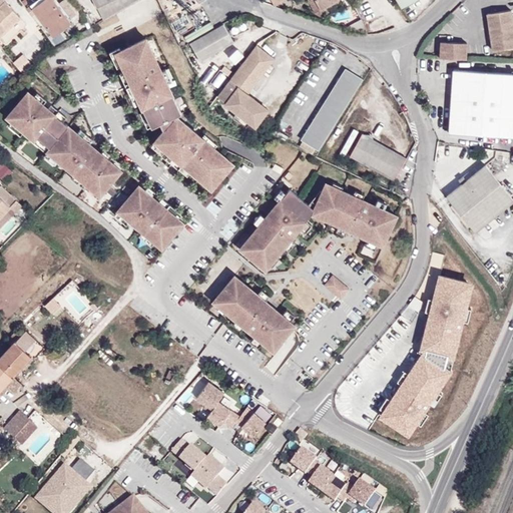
[(3,0),(0,0),(0,35),(20,17),(3,0)]
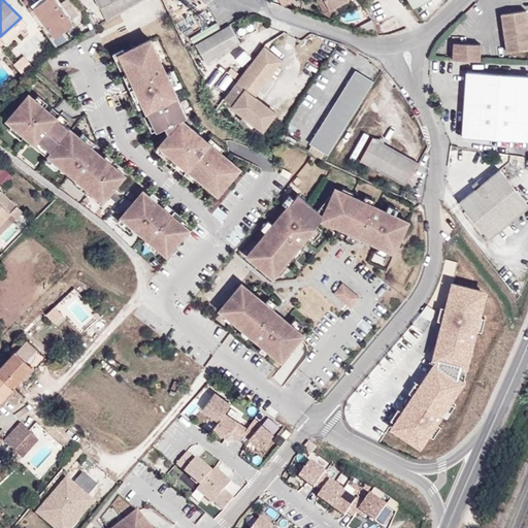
[(32,5),(34,8),(56,37),(73,24),(55,0),(44,0),(40,3),(38,1),(32,5)]
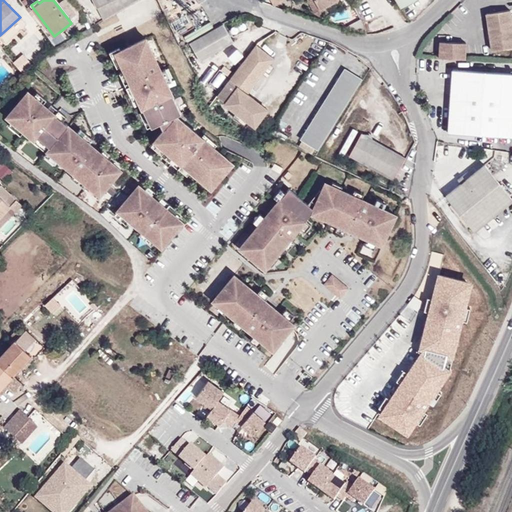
[(93,0),(103,19),(114,13),(135,0),(93,0)]
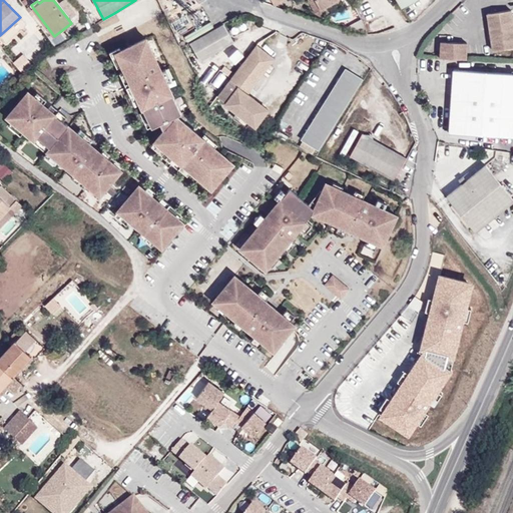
[(308,0),(316,14),(321,16),(327,13),(324,9),(322,10),(316,0),(308,0)]
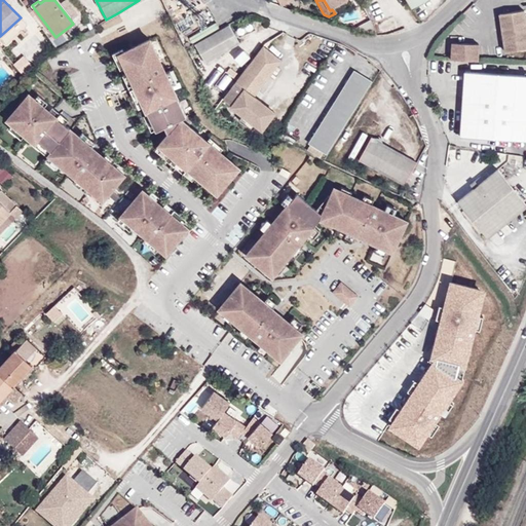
[(324,0),(330,10),(332,9),(348,0),(324,0)]
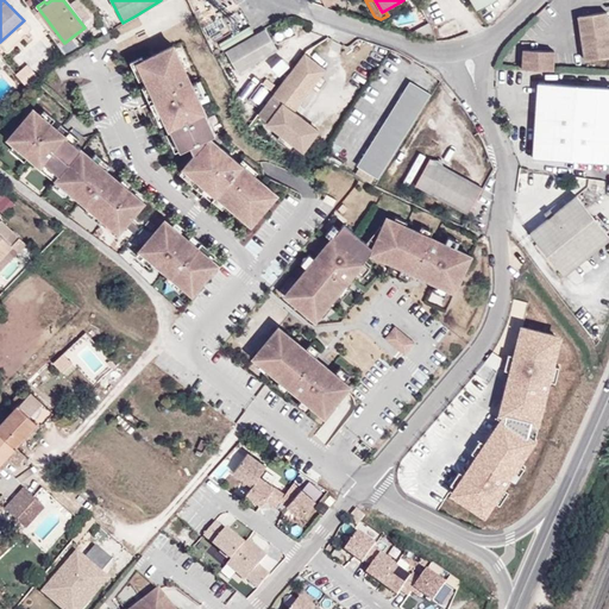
[(470,0),(477,11),(494,0),(470,0)]
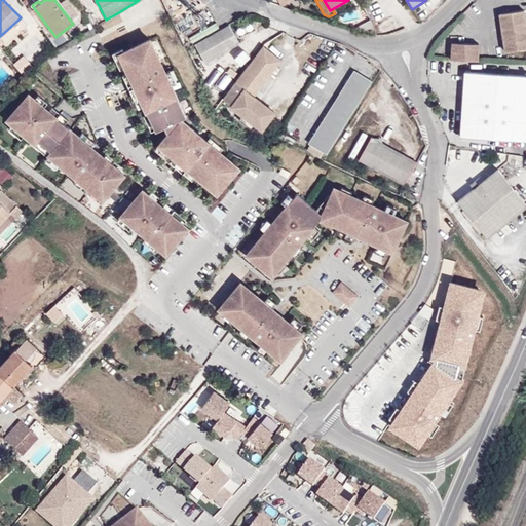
[(525,17),(525,11),(500,15),(506,52),(525,49),(525,17)]
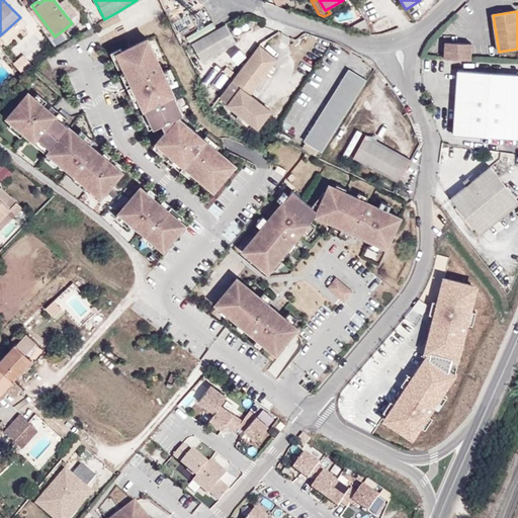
[(20,17),(0,35),(0,49),(1,49),(27,24),(20,17)]
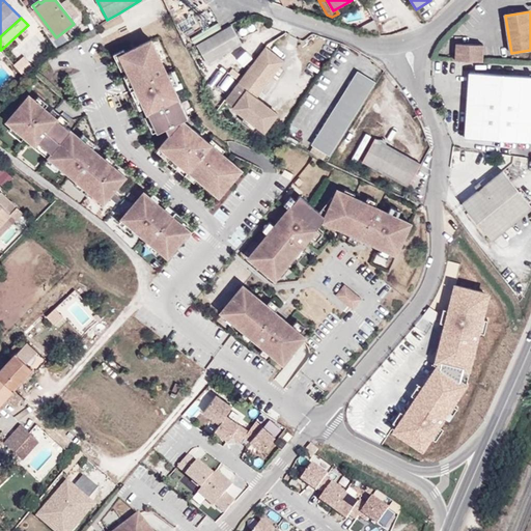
[(230,24),(196,45),(207,63),(242,44),(230,24)]
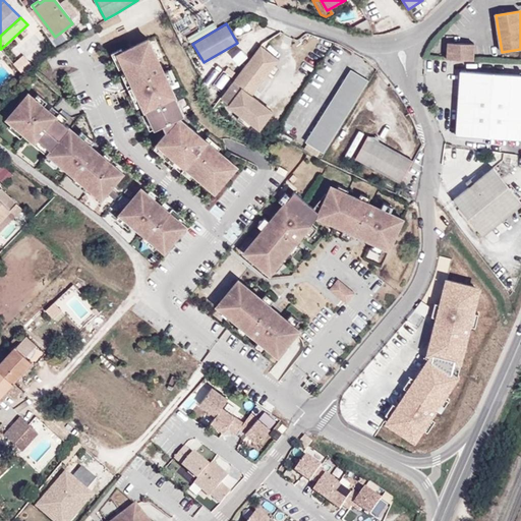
[(149,39),(115,55),(152,127),(179,119),(149,39)]
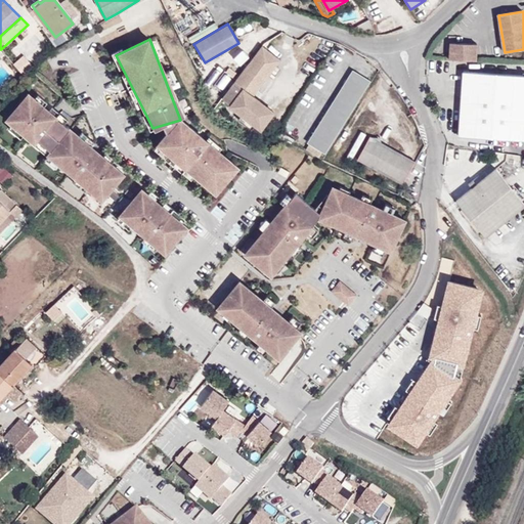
[(477,44),(449,43),(449,59),(476,60),(477,44)]
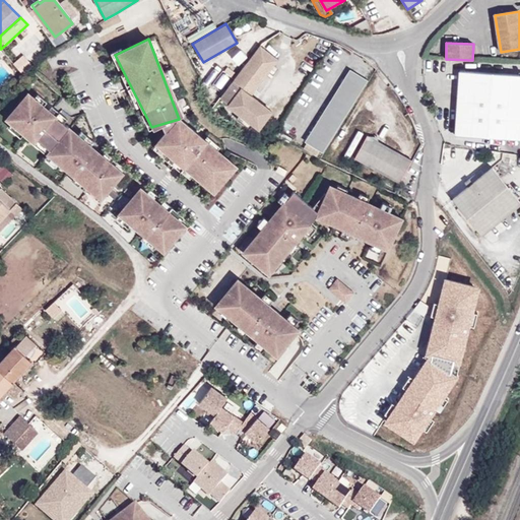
[(260,46),(220,98),(230,105),(229,106),(240,114),(253,124),(259,129),(272,112),(251,95),(278,60),(260,46)]
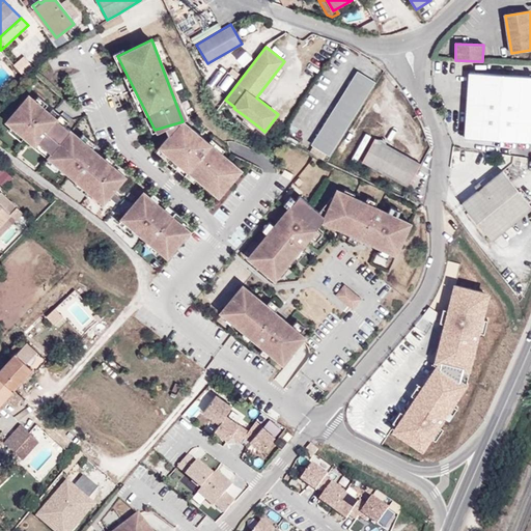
[(375,82),(358,71),(312,144),(329,155),(375,82)]
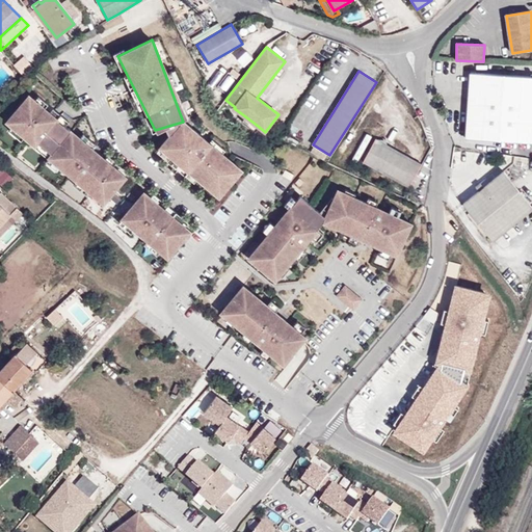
[(531,77),(470,73),(466,138),(531,142),(531,77)]
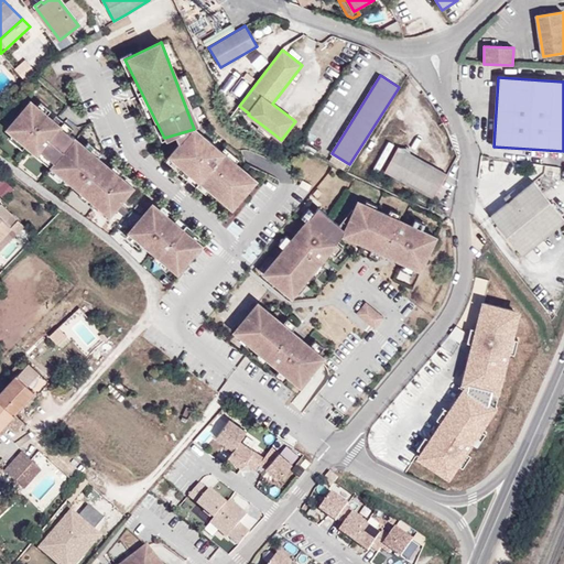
[(133,184),(33,100),(8,130),(110,212),(133,184)]
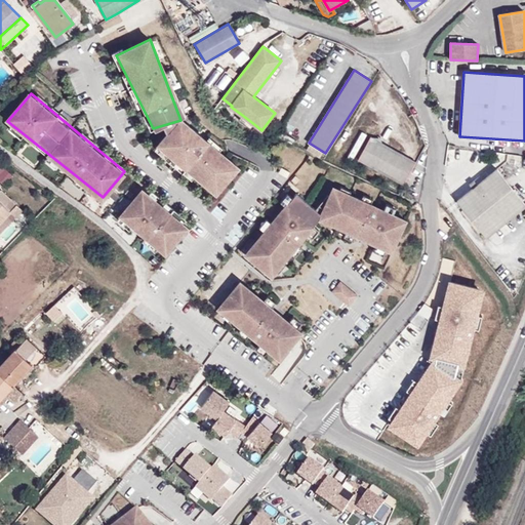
[(252,130),(255,125),(242,115),(239,119),(252,130)]
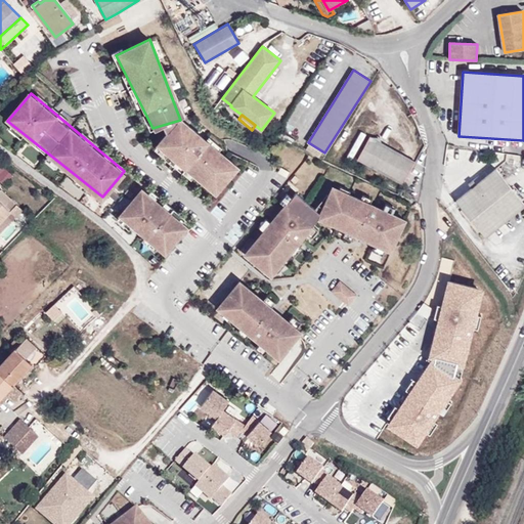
[(239,169),(180,120),(157,142),(216,194),(239,169)]
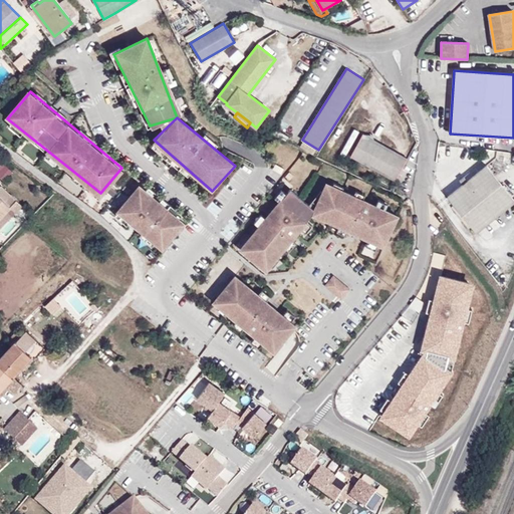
[(350,156),(395,180),(407,158),(374,141),(363,135),(362,134),(350,156)]
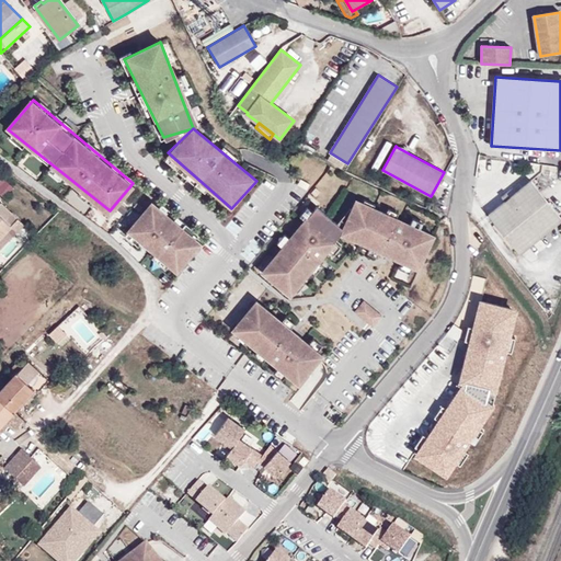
[(560,216),(533,180),(489,215),(519,252),(560,218),(560,216)]
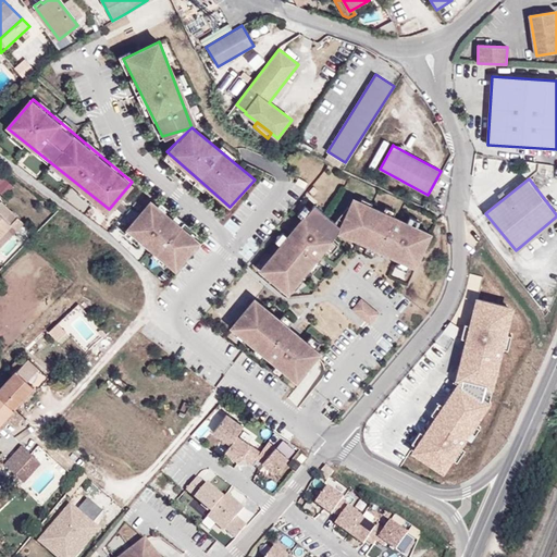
[(7,182),(3,185),(11,190),(14,188),(7,182)]
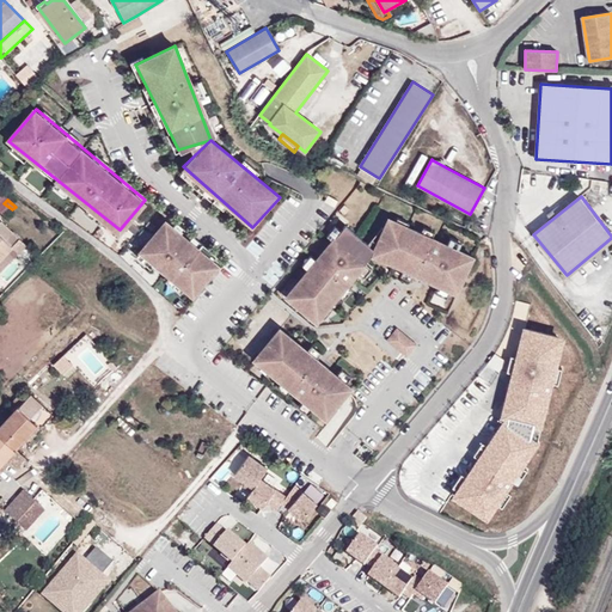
[(472,259),(390,218),(374,257),(459,297),(472,259)]
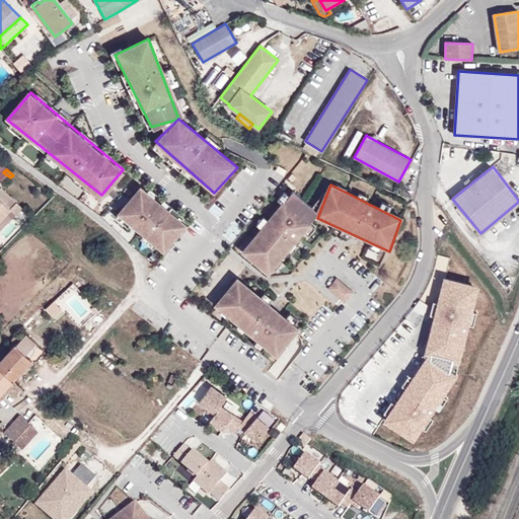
[(0,187),(0,219),(8,210),(16,202),(1,187),(0,187)]
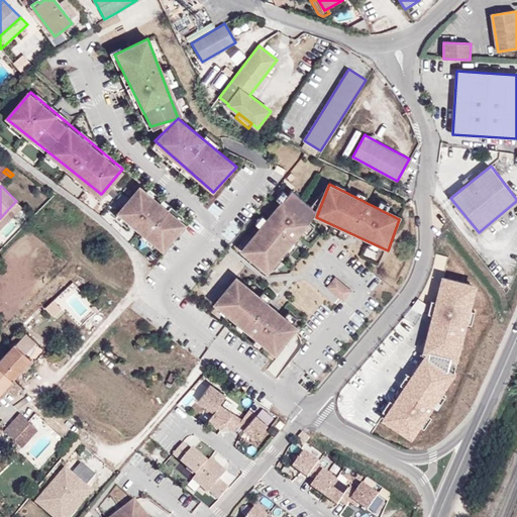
[(185,224),(139,187),(119,213),(164,251),(185,224)]
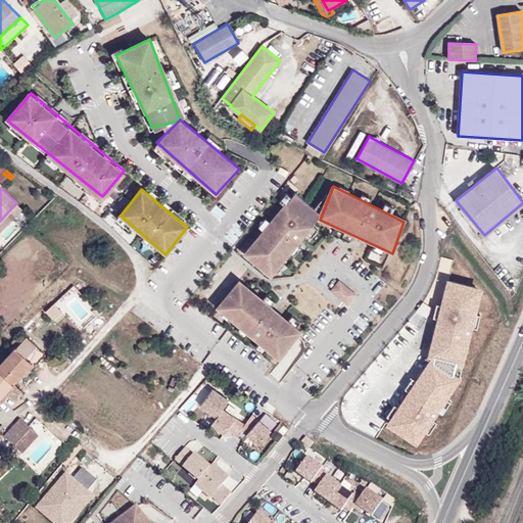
[(315,223),(292,193),(243,253),(272,278),(315,223)]
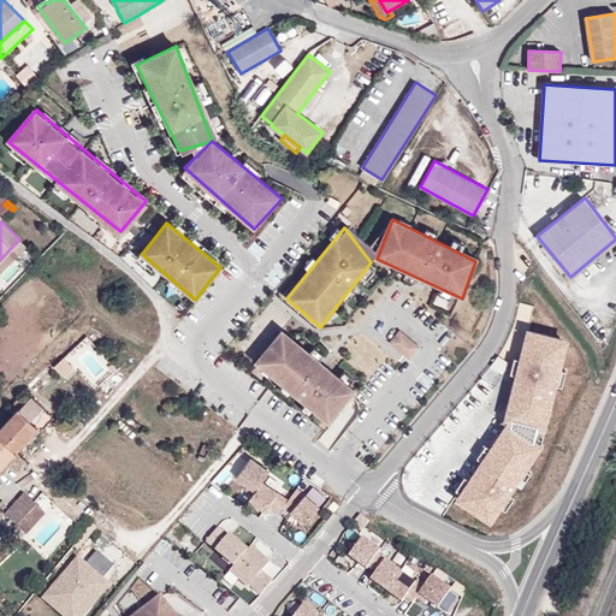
[(0,272),(27,247),(19,240),(10,249),(0,260),(0,272)]
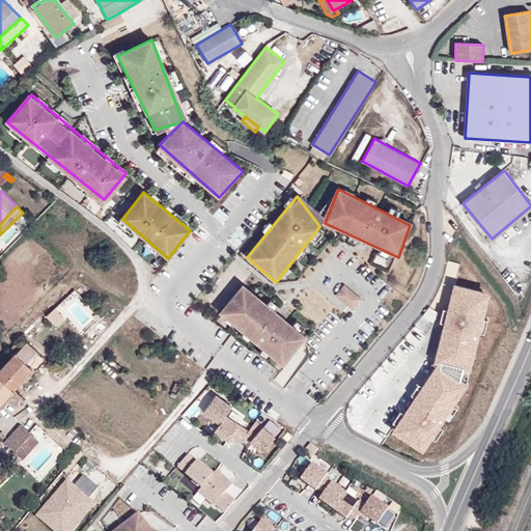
[(337,294),(356,307),(364,297),(345,283),(337,294)]
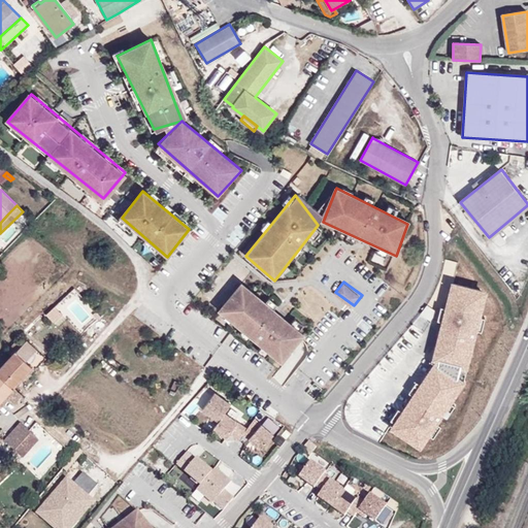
[(446,417),(448,418),(456,405),(454,404),(468,385),(463,382),(466,369),(476,330),(481,331),(484,318),(480,317),(487,290),(451,282),(444,307),(441,306),(437,321),(441,321),(431,361),(436,362),(421,384),(417,382),(409,392),(413,395),(401,410),(398,408),(390,420),(393,422),(389,428),(421,450),(431,436),(434,437),(441,427),(439,425),(446,417)]
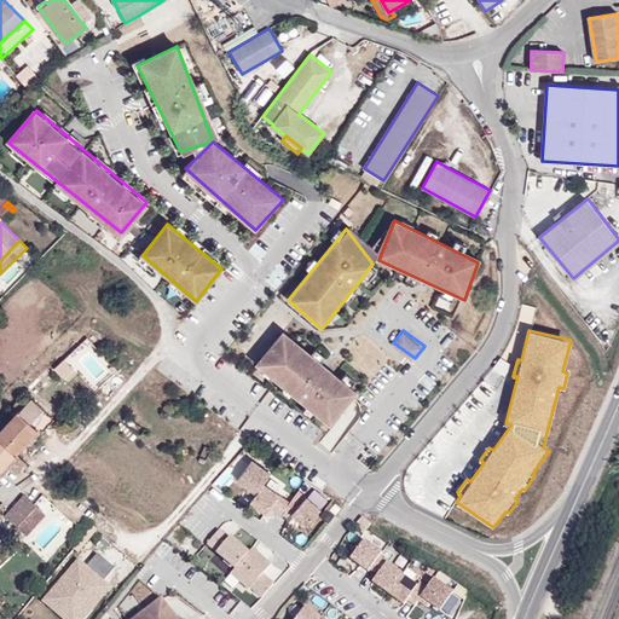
[(357,394),(283,333),(256,366),(330,427),(357,394)]
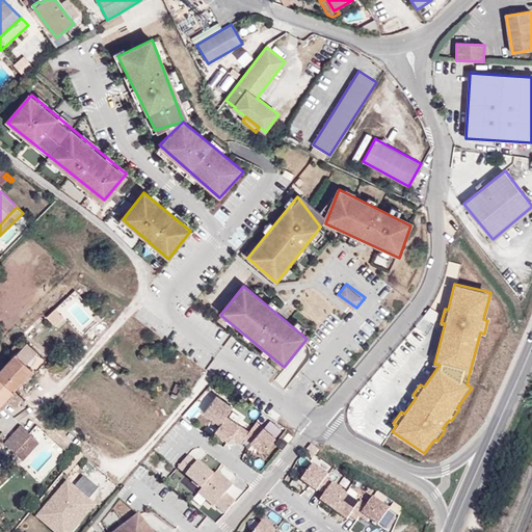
[(46,361),(27,341),(21,348),(40,367),(46,361)]
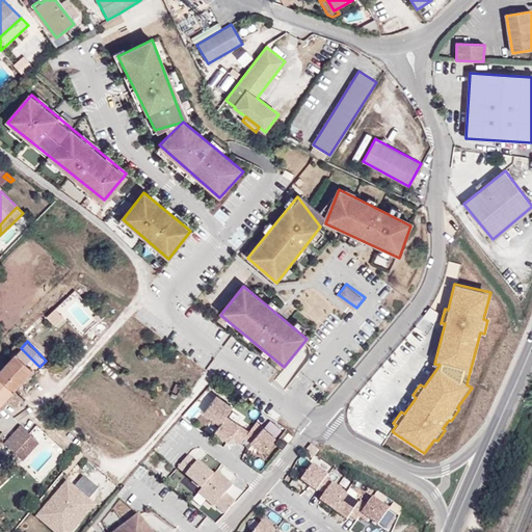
[(16,353),(21,348),(16,343),(7,352),(12,357),(16,353)]
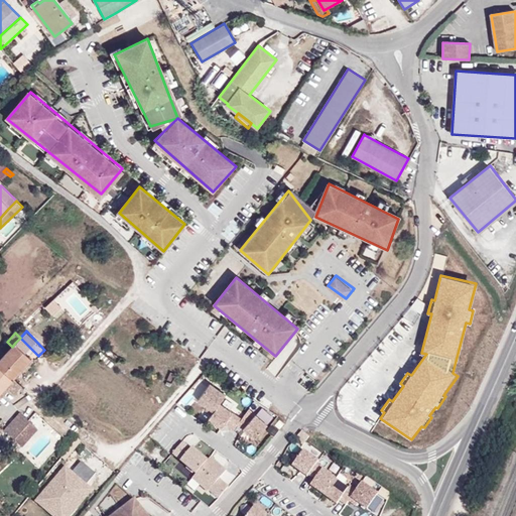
[(38,356),(20,338),(15,343),(31,358),(34,361),(38,356)]
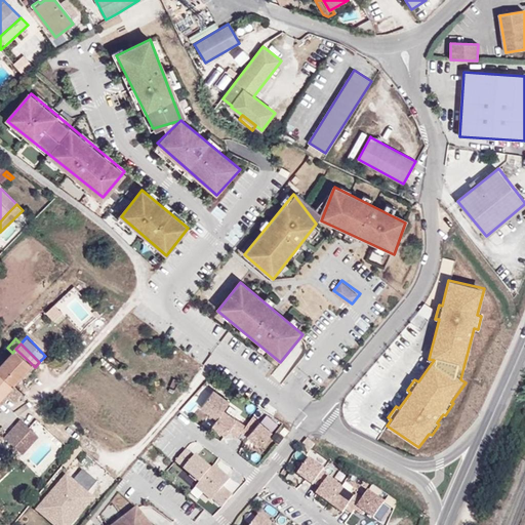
[(12,353),(0,365),(0,397),(13,384),(32,364),(15,349),(12,353)]
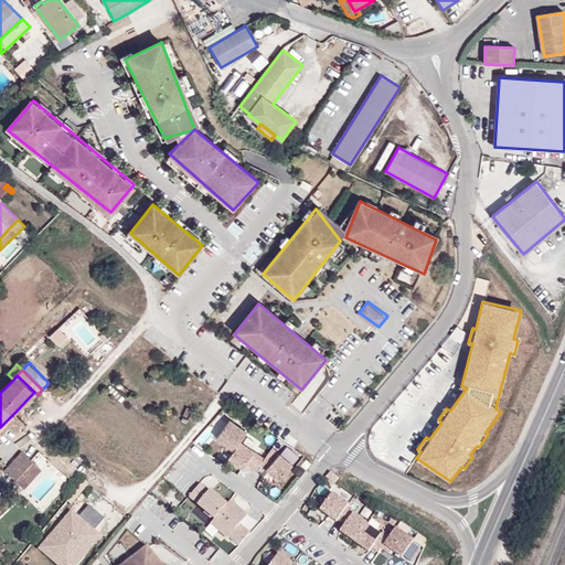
[(67,379),(59,390),(67,397),(76,387),(67,379)]
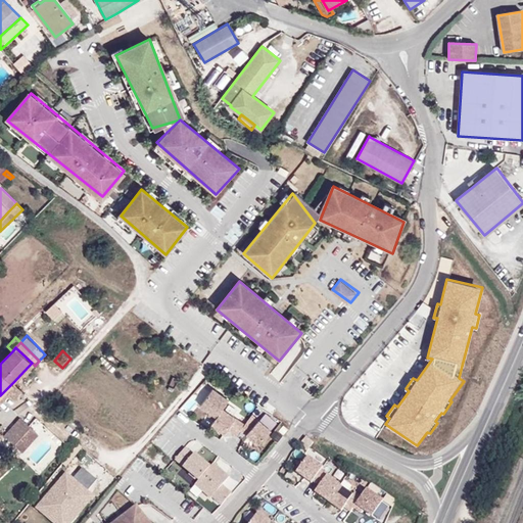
[(21,390),(16,384),(13,382),(0,395),(0,402),(9,393),(13,398),(21,390)]
